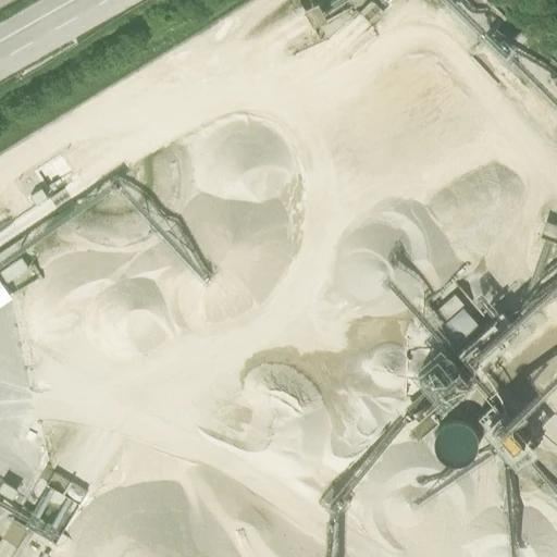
[(321,0),(320,0),(306,8),(314,25),(330,17),(327,12),(321,0)]
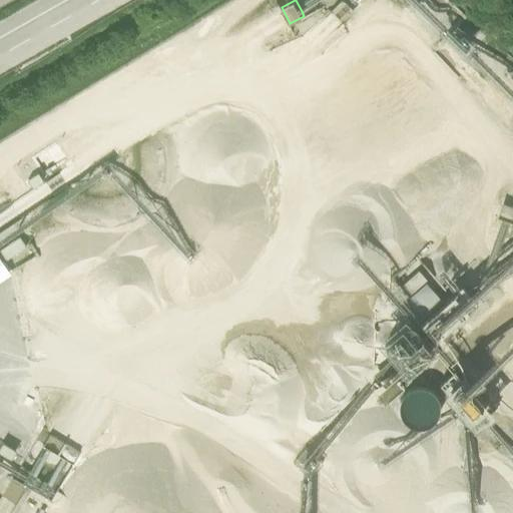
[(19,237),(0,249),(0,251),(6,261),(26,246),(19,237)]
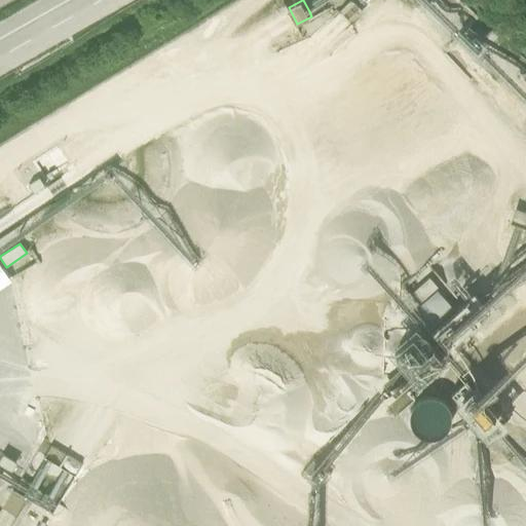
[(391,352),(417,380),(447,353),(441,347),(484,309),(471,294),(427,332),(421,326),(391,352)]
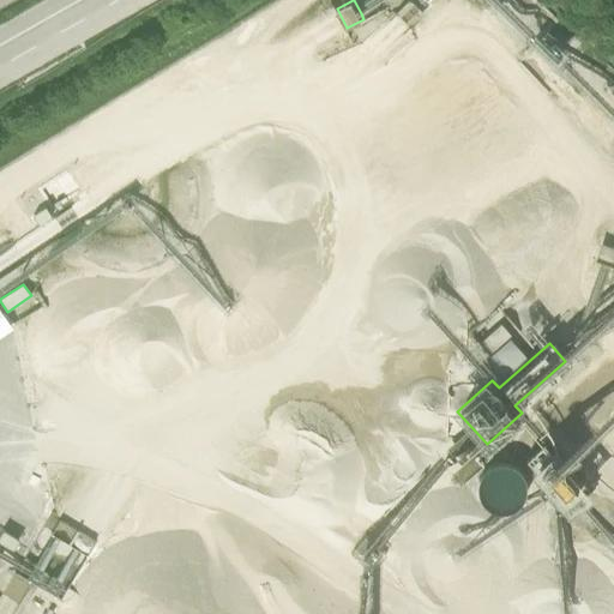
[(529,465),(566,507),(583,493),(546,451),(529,465)]
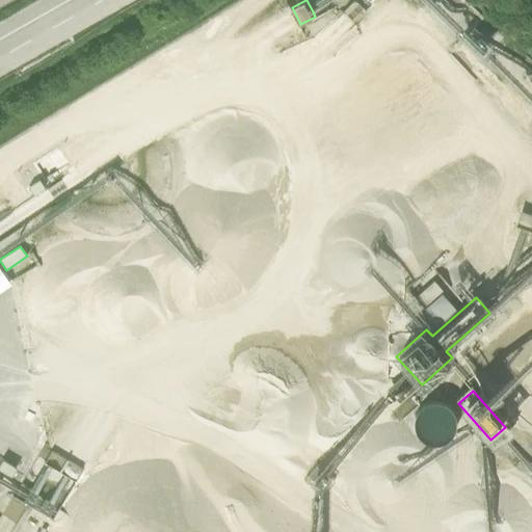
[(450,400),(418,410),(428,442),(460,431),(450,400)]
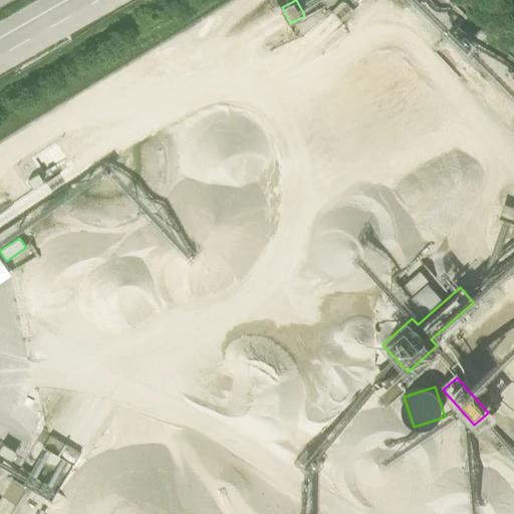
[(43,447),(73,465),(80,454),(50,436),(43,447)]
